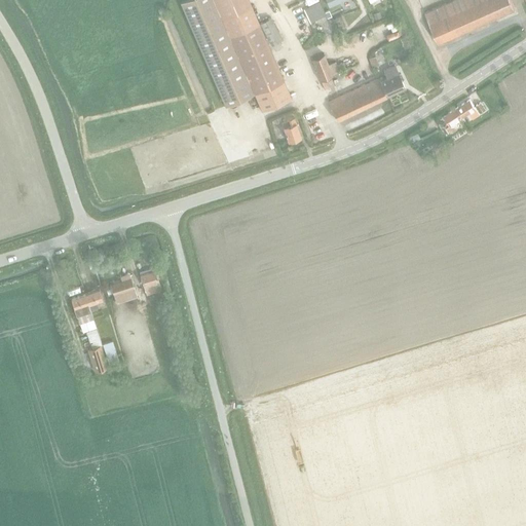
[(290,98),(248,0),(182,0),(179,1),(224,106),(254,92),(262,110),(290,98)]
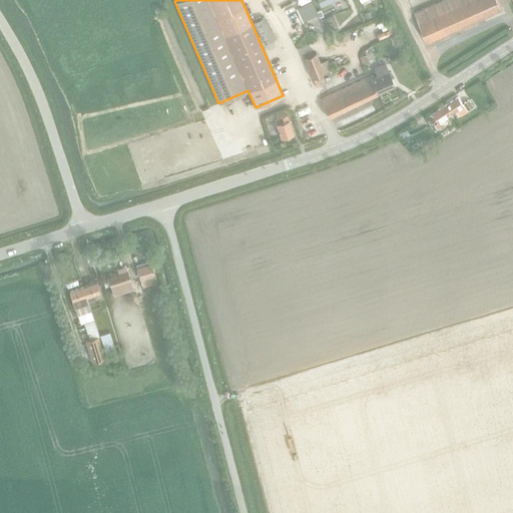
[(316,9),(315,9),(311,0),(296,7),(302,21),(308,18),(311,23),(320,19),(316,9)]
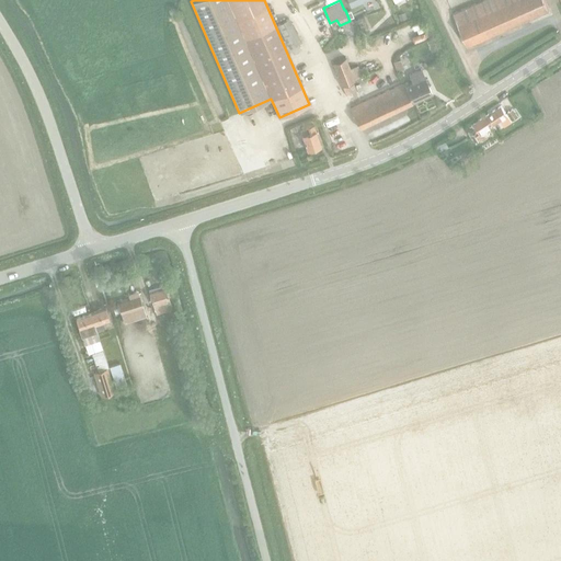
[(479,0),(453,11),(467,44),(549,9),(546,0),(479,0)]
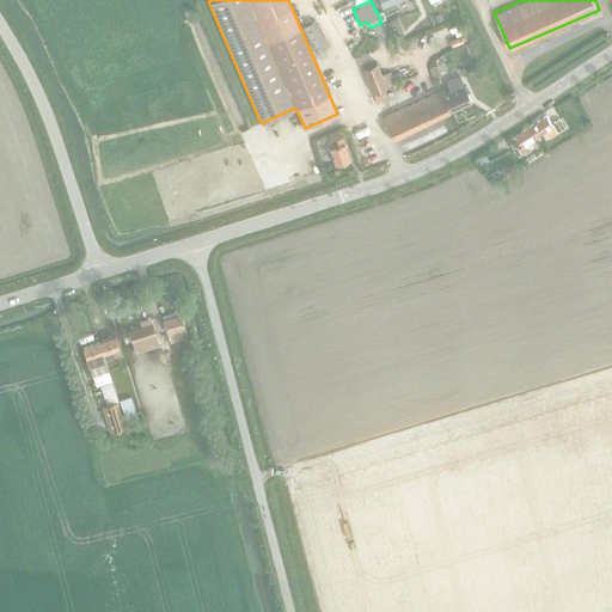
[(304,25),(318,50),(331,43),(317,18),(304,25)]
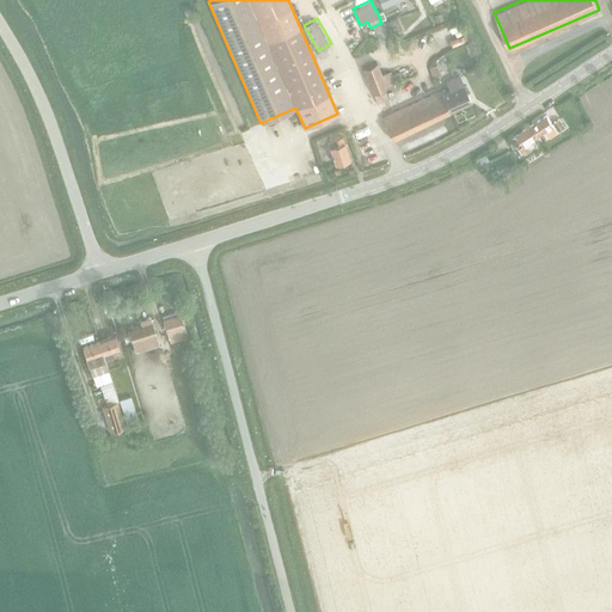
[(390,22),(396,35),(403,31),(397,18),(390,22)]
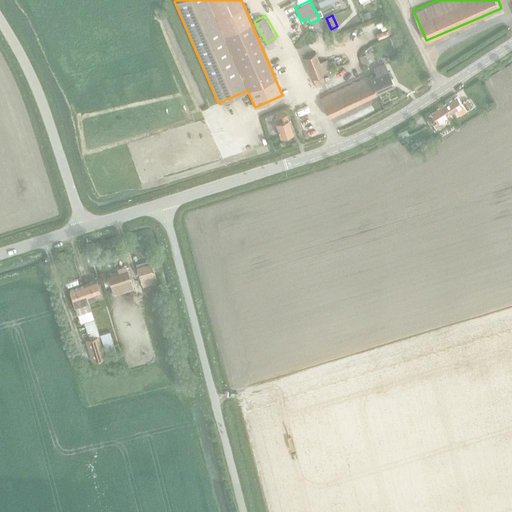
[(357,51),(362,64),(369,60),(364,47),(357,51)]
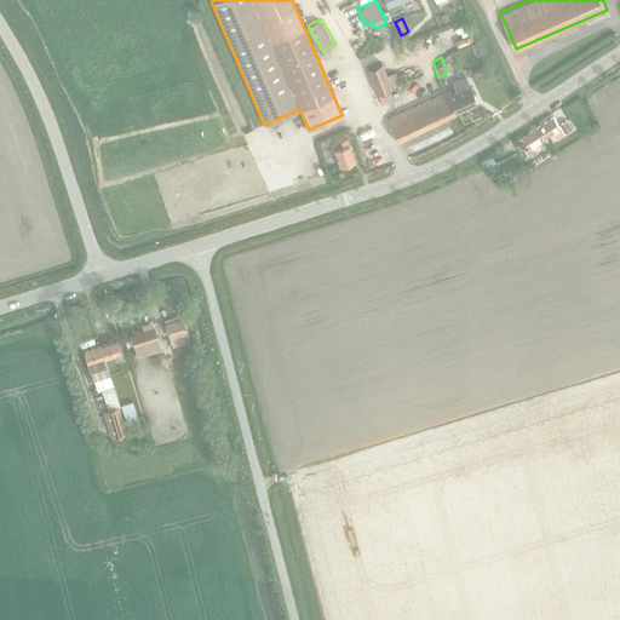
[(396,69),(389,73),(384,61),(368,67),(383,104),(396,98),(391,86),(402,82),(396,69)]
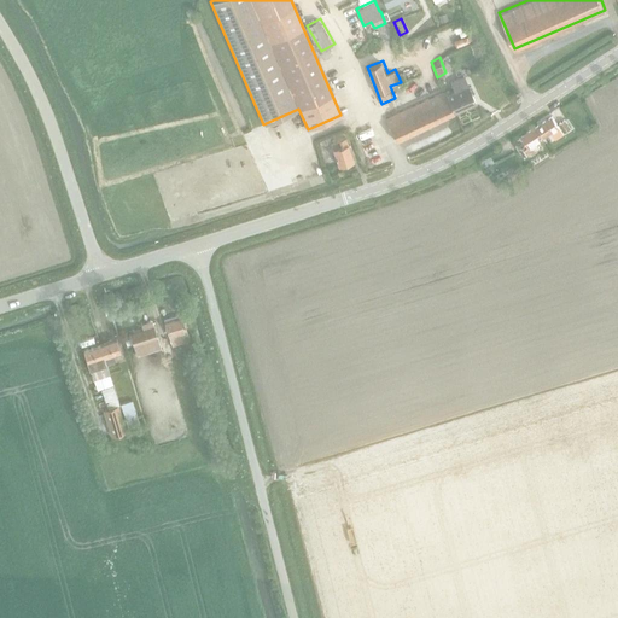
[(397,138),(478,101),(466,75),(450,81),(454,89),(448,92),(447,89),(388,116),(397,138)]
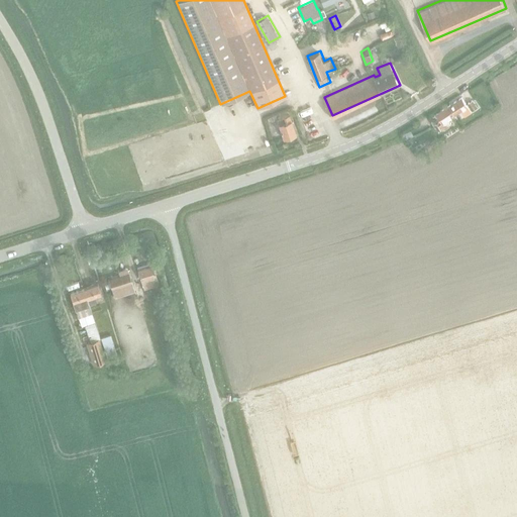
[(447,107),(452,116),(460,110),(464,116),(470,113),(468,109),(460,98),(447,107)]
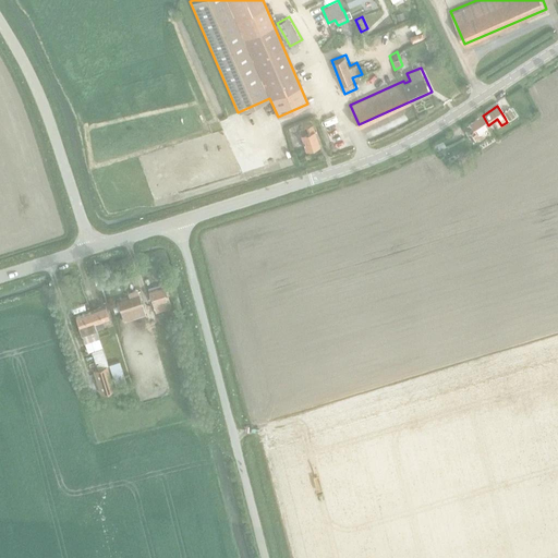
[(505,111),(509,119),(514,116),(510,108),(505,111)]
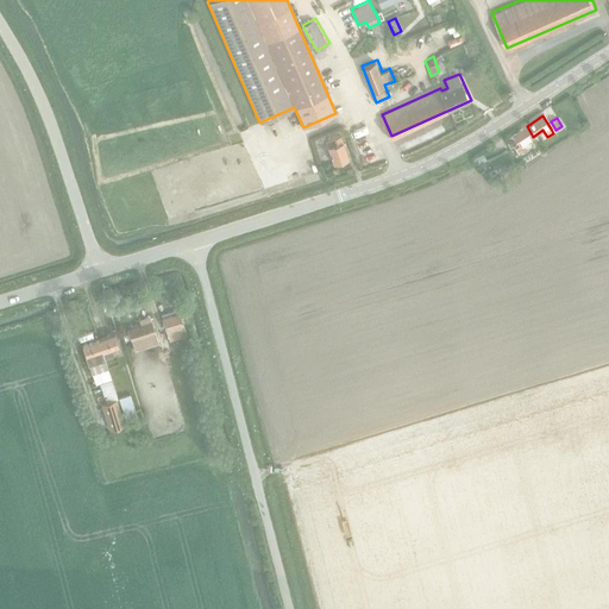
[(528,139),(533,137),(527,126),(513,135),(519,143),(512,148),(516,155),(532,145),(528,139)]
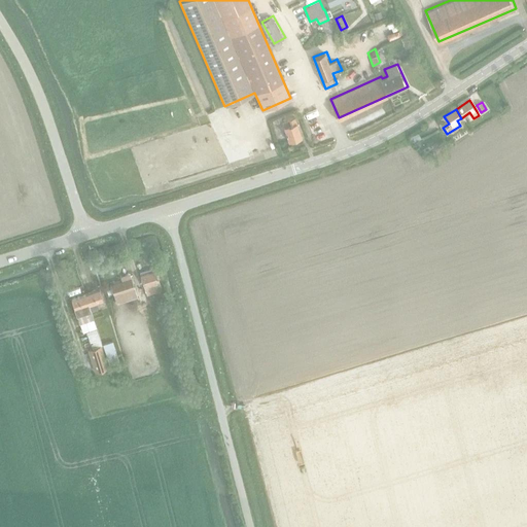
[(287,142),(302,137),(294,118),(274,125),(277,135),(284,133),(287,142)]
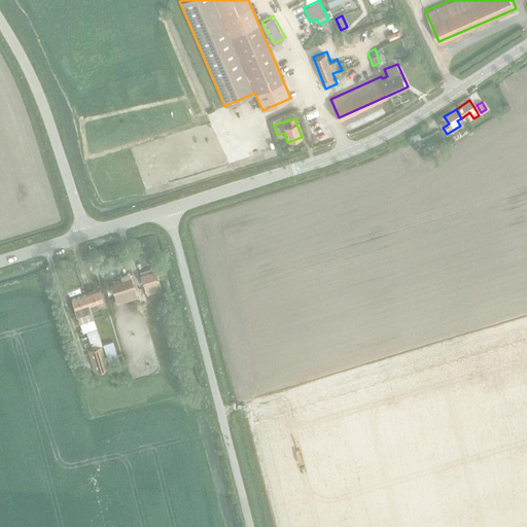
[(139,275),(145,294),(161,290),(154,270),(139,275)]
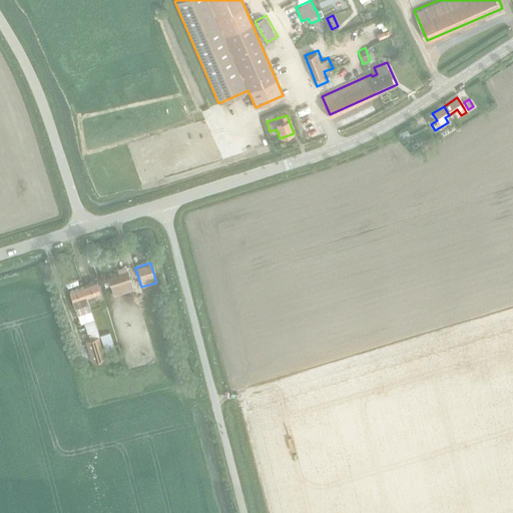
[(106,277),(111,292),(132,285),(128,270),(106,277)]
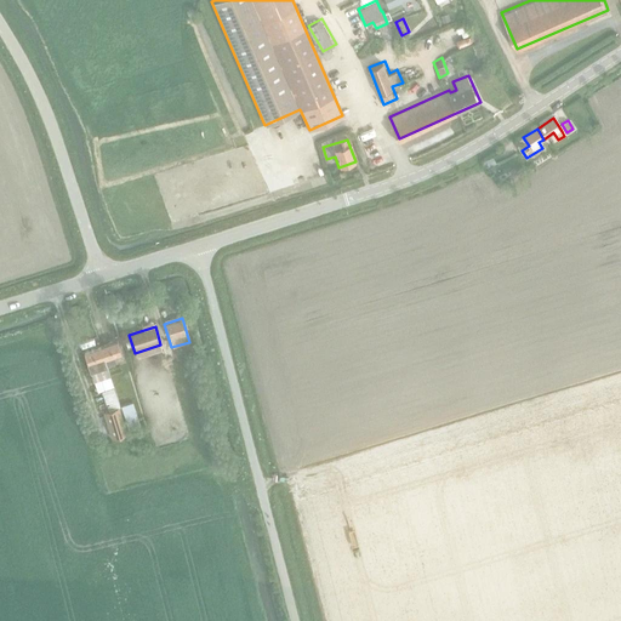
[(100,347),(104,359),(112,357),(114,363),(123,360),(117,341),(100,347)]
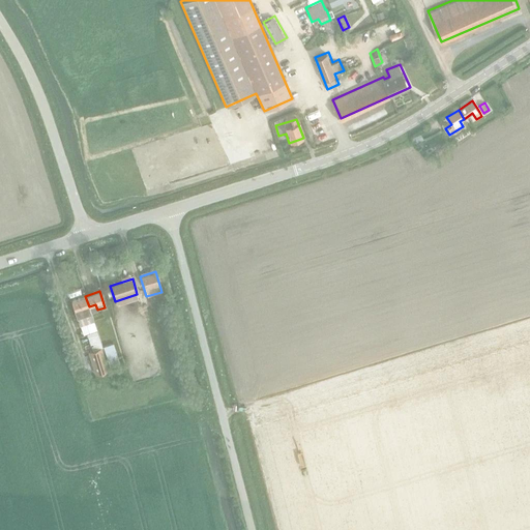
[(85,296),(72,300),(77,318),(91,314),(89,306),(85,296)]
